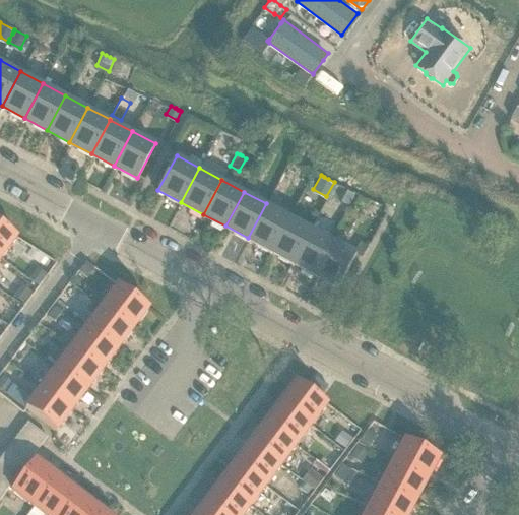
[(270,250),(288,215),(266,203),(248,238),(270,250)]
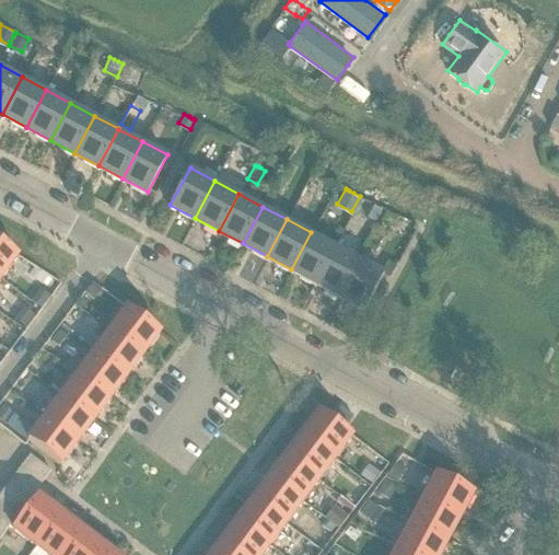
[(315,282),(335,245),(311,232),(291,269),(315,282)]
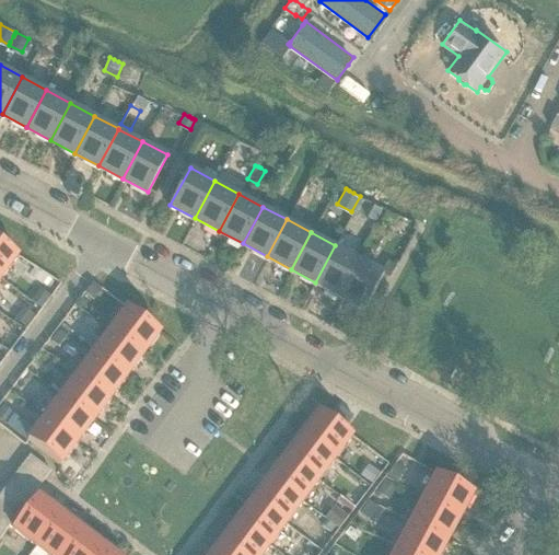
[(0,272),(2,275),(12,262),(24,270),(31,261),(20,252),(0,236),(0,272)]
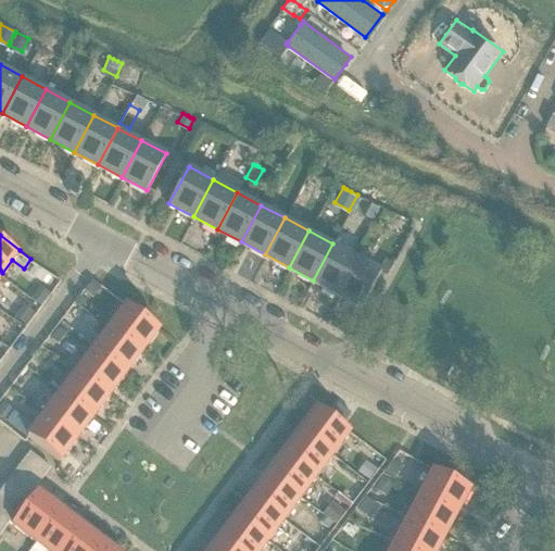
[(337,293),(356,257),(332,243),(313,280),(337,293)]
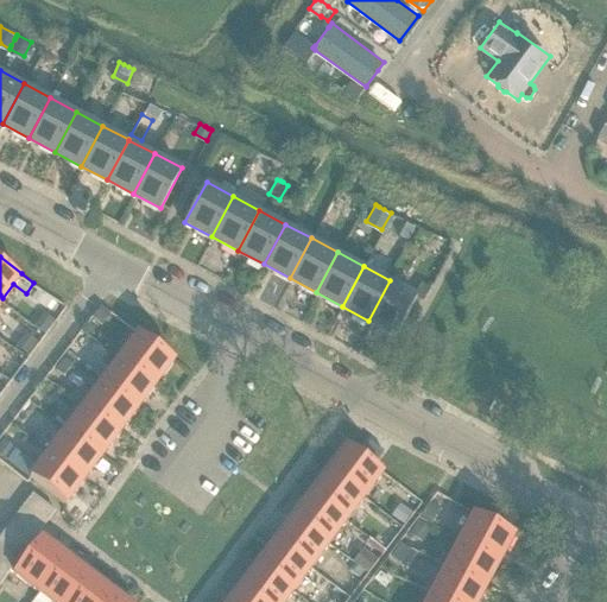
[(390,280),(368,321),(396,335),(417,295),(390,280)]
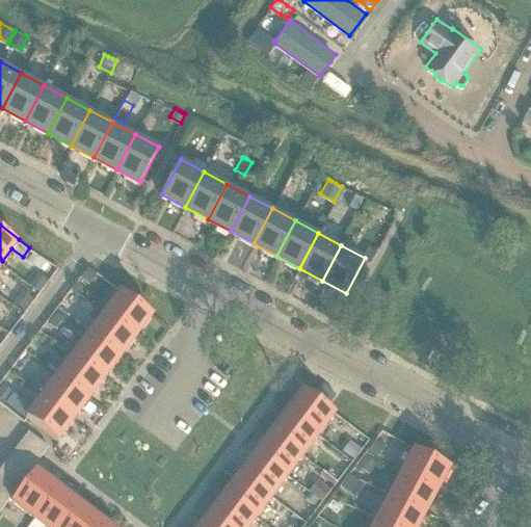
[(93,268),(89,265),(81,275),(89,281),(97,271),(93,268)]
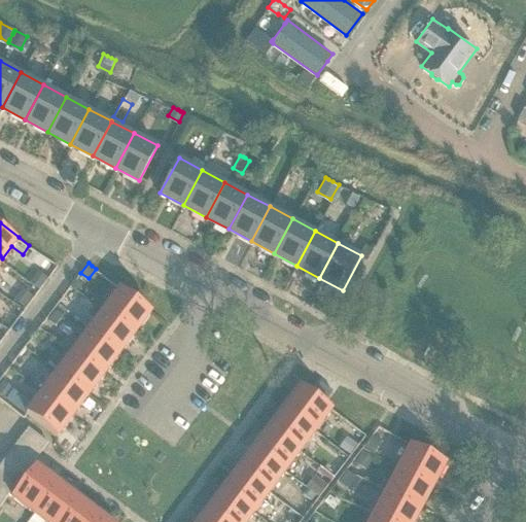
[(44,272),(38,268),(30,279),(40,286),(48,276),(44,272)]
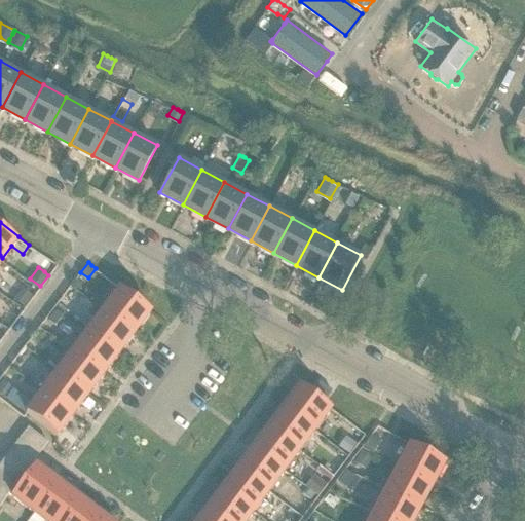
[(104,306),(136,330),(152,308),(120,285),(104,306)]
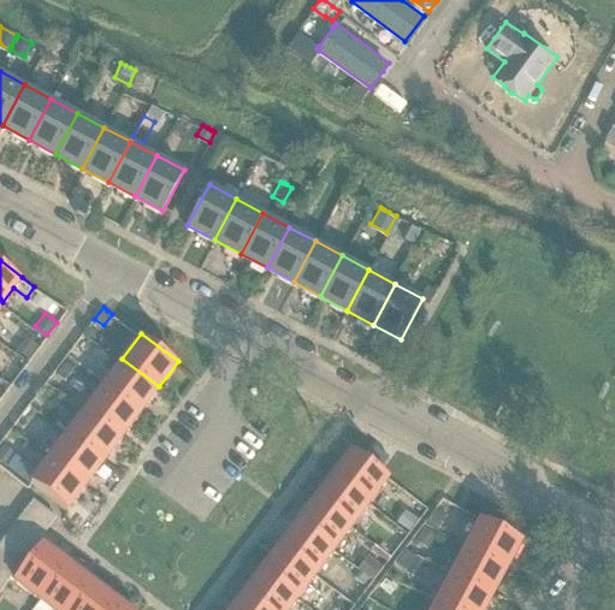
[(28,355),(36,344),(29,338),(19,349),(28,355)]
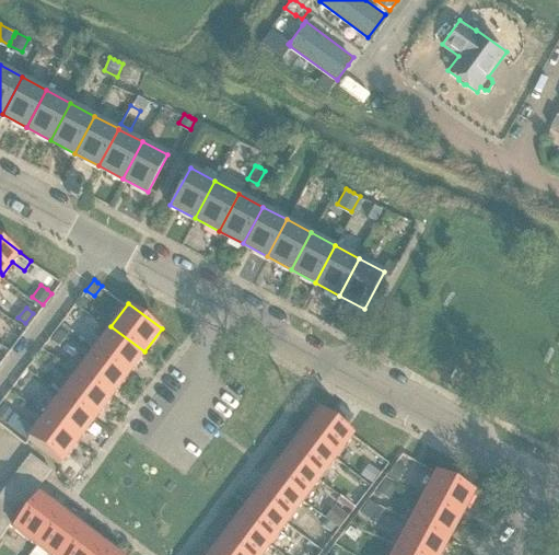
[(59,343),(67,332),(59,326),(51,336),(59,343)]
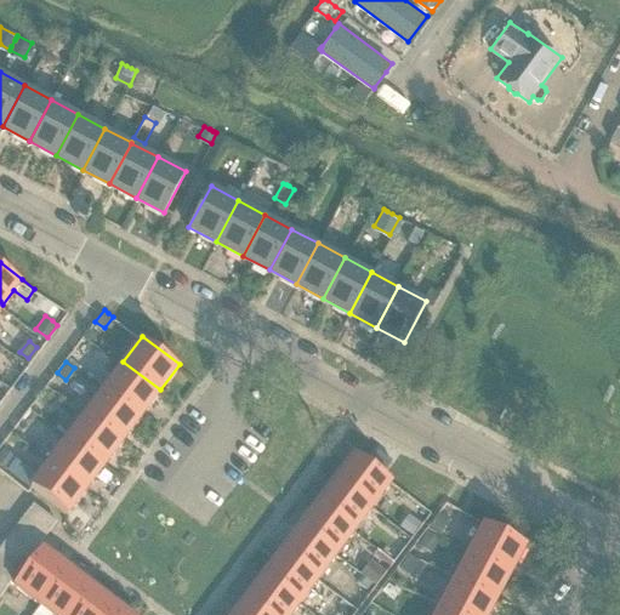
[(142,414),(160,389),(123,362),(104,386),(142,414)]
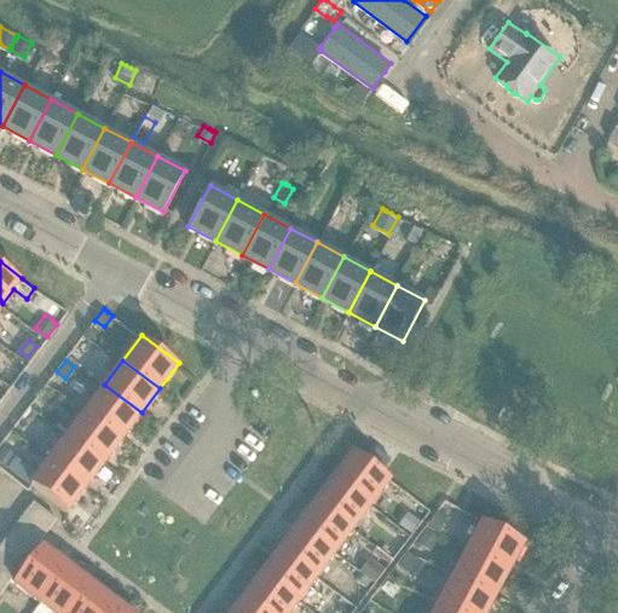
[(123,437),(142,412),(104,385),(86,409),(123,437)]
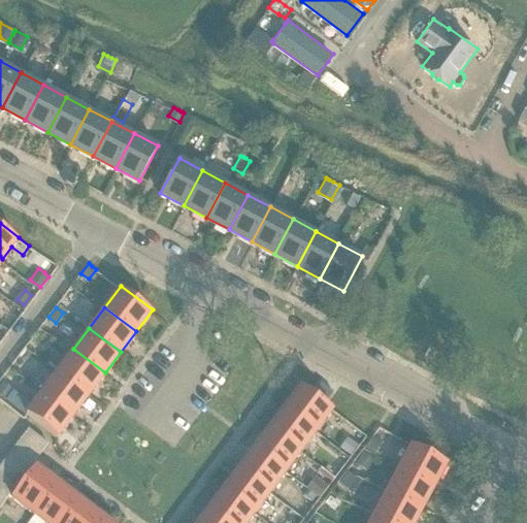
[(90,393),(105,372),(73,349),(58,369),(90,393)]
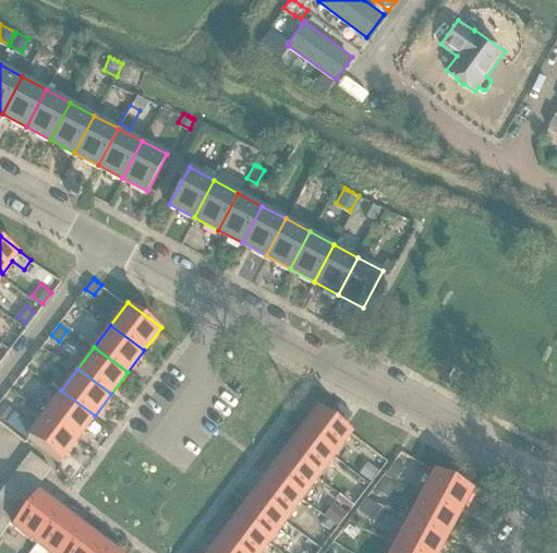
[(79,437),(95,416),(61,391),(45,411),(79,437)]
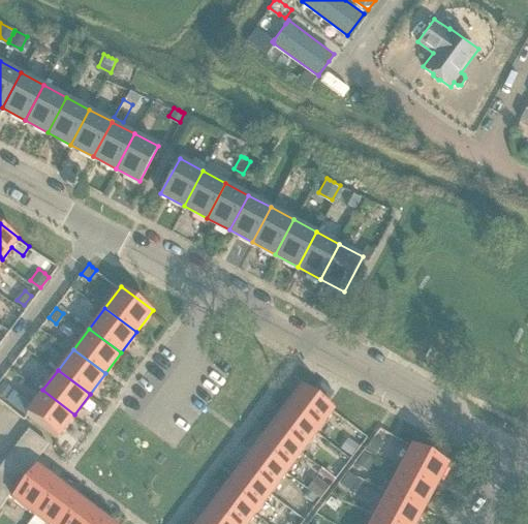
[(8,382),(3,378),(0,382),(0,393),(5,397),(13,387),(8,382)]
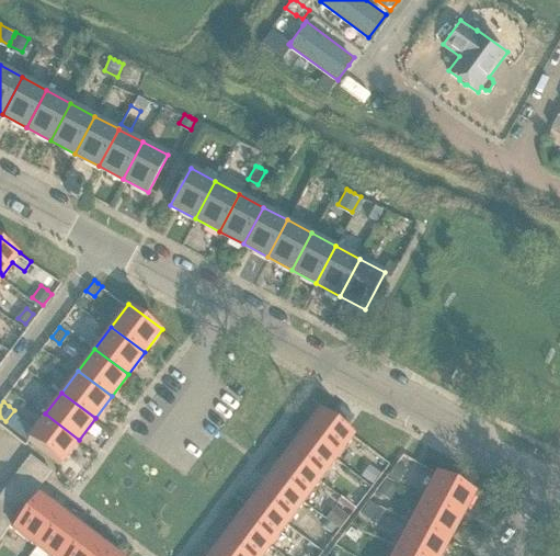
[(304,430),(338,455),(354,433),(320,407),(304,430)]
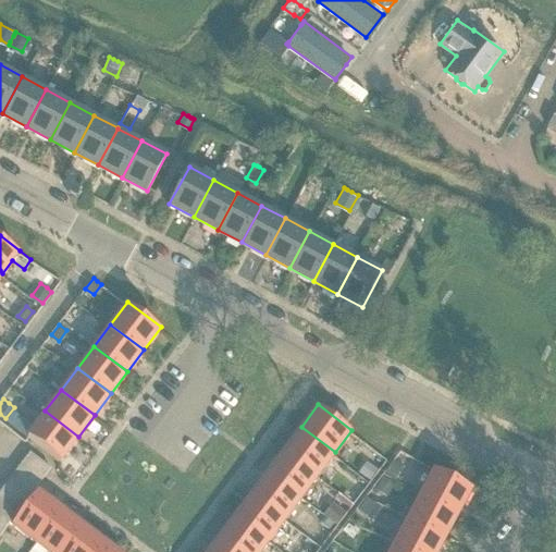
[(61,458),(78,437),(45,411),(28,433),(61,458)]
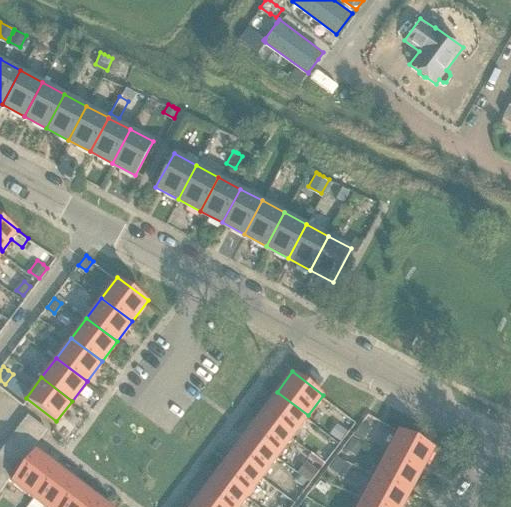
[(293,435),(308,415),(277,392),(262,412),(293,435)]
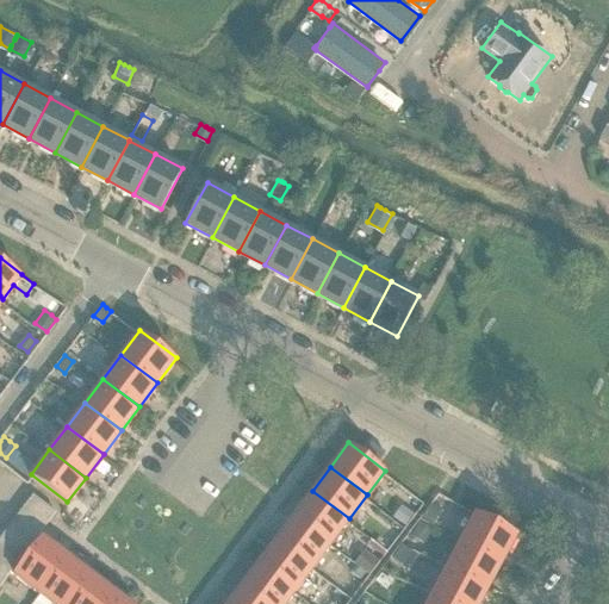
[(25,502),(48,520),(56,509),(33,491),(25,502)]
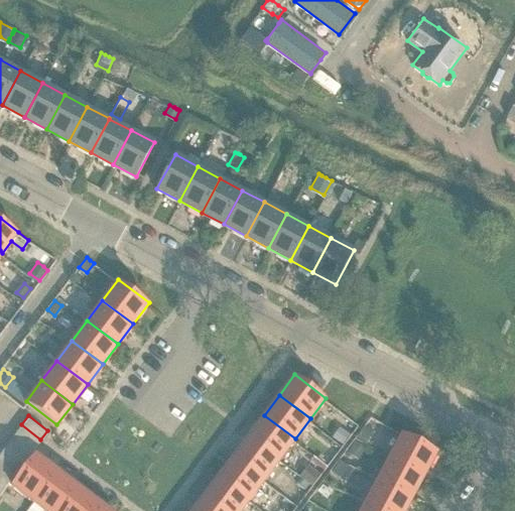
[(280,459),(295,438),(264,415),(249,435),(280,459)]
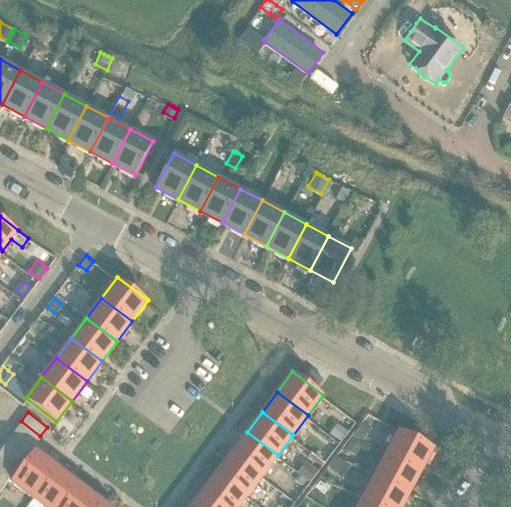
[(363,438),(372,425),(362,419),(354,432),(363,438)]
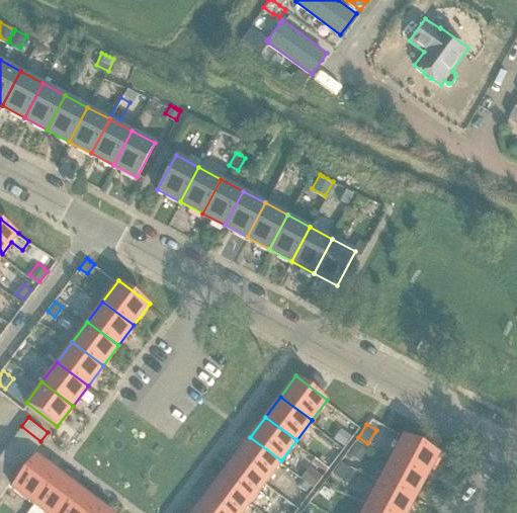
[(346,429),(340,425),(333,435),(344,443),(352,433),(346,429)]
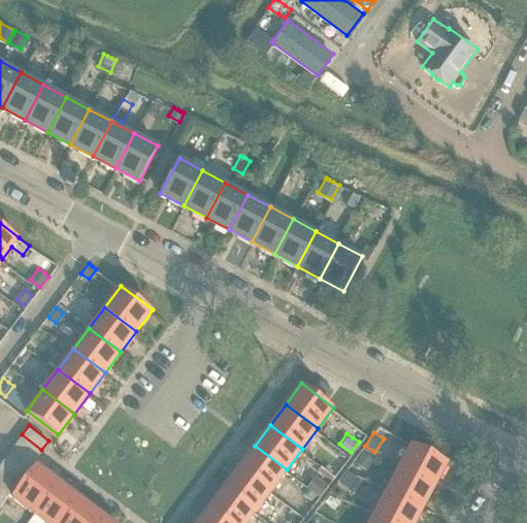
[(34,459),(41,450),(22,434),(14,445),(34,459)]
